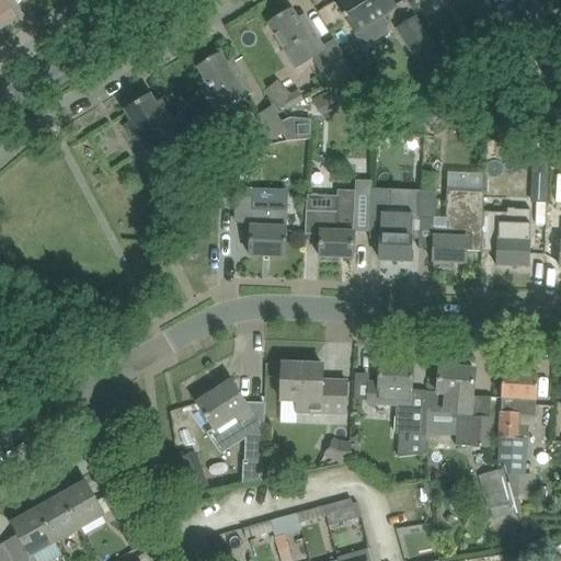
[(0,0),(0,24),(14,15),(3,0),(0,0)]
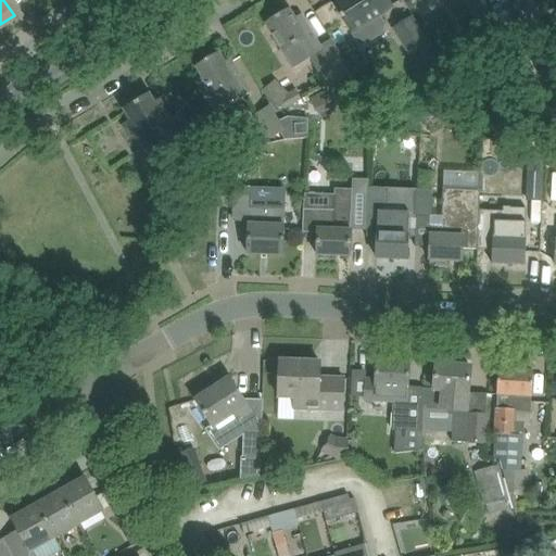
[(336,0),(332,2),(353,34),(394,8),(389,0),(336,0)]
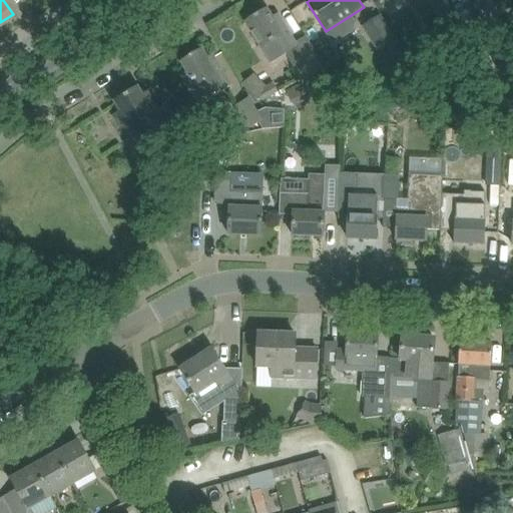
[(439,2),(432,7),(443,25),(453,42),(462,36),(453,19),(441,0),(439,2)]
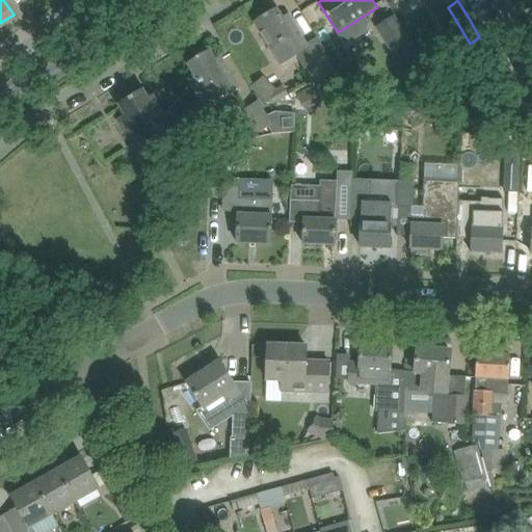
[(458,0),(457,0),(470,20),(479,37),(487,52),(503,44),(499,19),(512,12),(505,0),(458,0)]
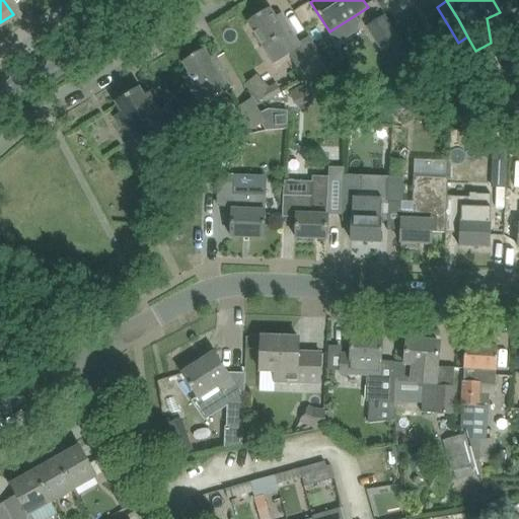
[(249,23),(260,42),(265,50),(266,49),(273,63),(288,54),(299,48),(282,19),(277,22),(271,10),(249,23)]
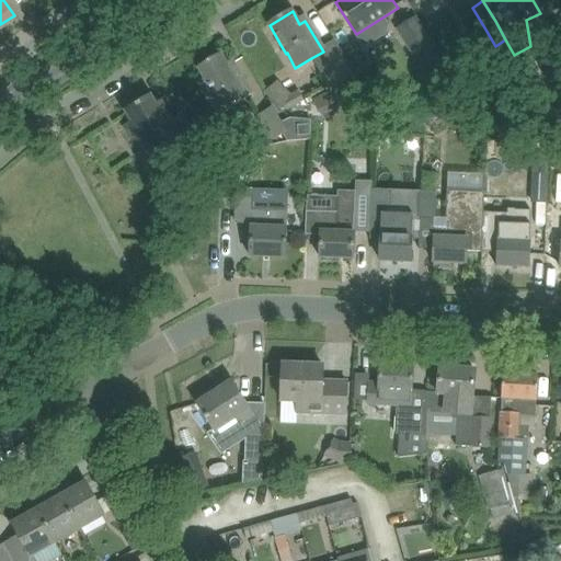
[(396,29),(430,81),(449,68),(416,15),(396,29)]
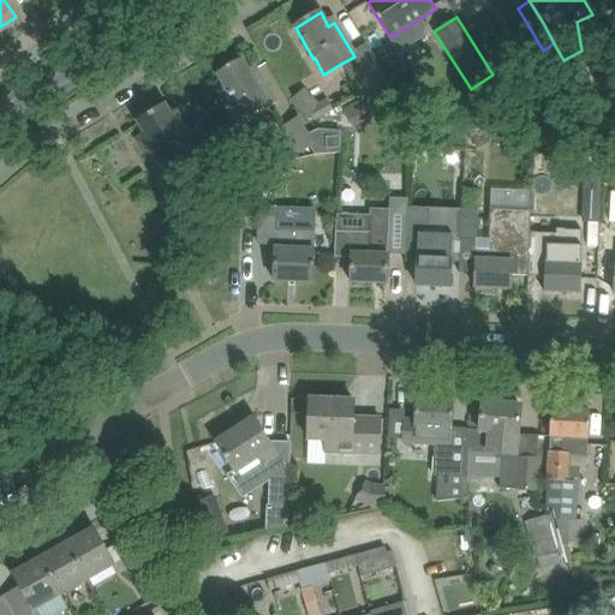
[(378,57),(347,73),(360,96),(390,79),(378,57)]
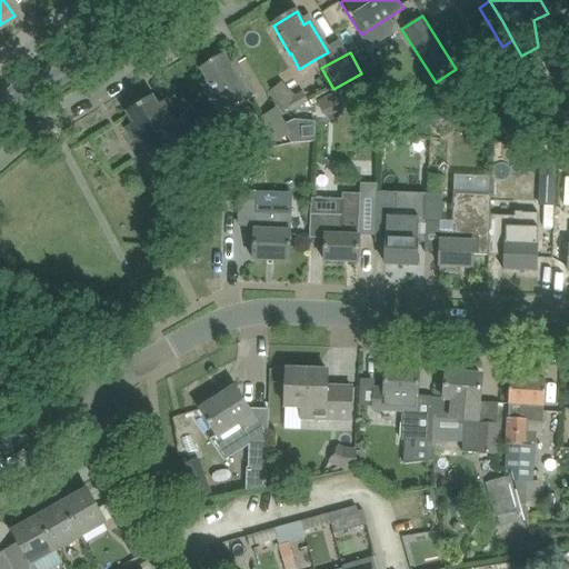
[(207,80),(201,85),(220,116),(227,111),(228,112),(251,98),(250,98),(255,95),(237,65),(232,68),(225,55),(200,69),(207,80)]
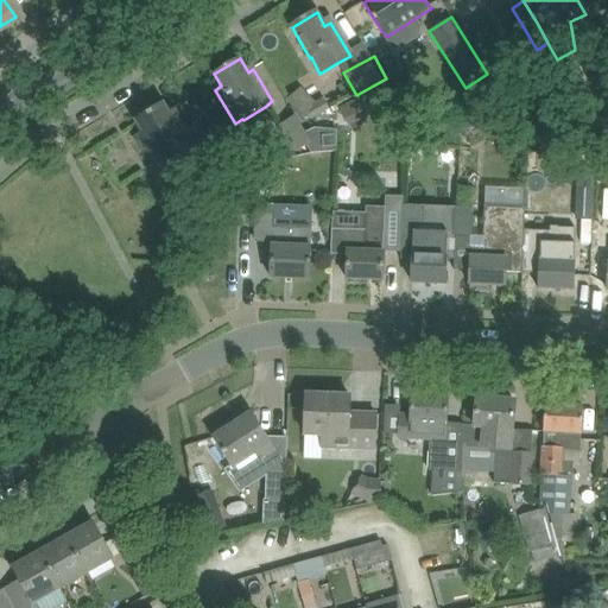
[(576,64),(564,71),(570,82),(586,78),(576,64)]
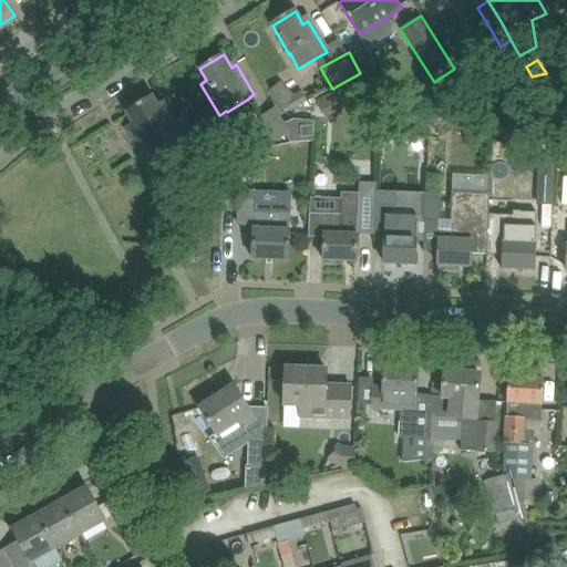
[(280,83),(271,92),(288,111),(310,100),(305,91),(297,94),(292,96),(280,83)]
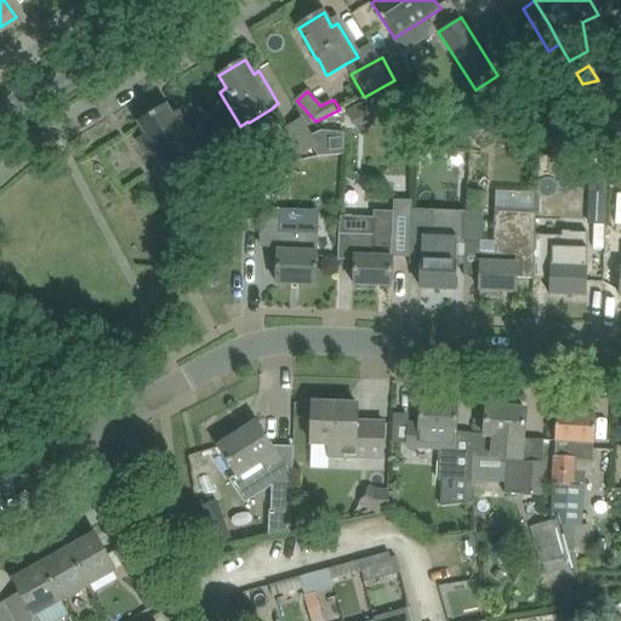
[(354,125),(371,117),(363,101),(347,109),(354,125)]
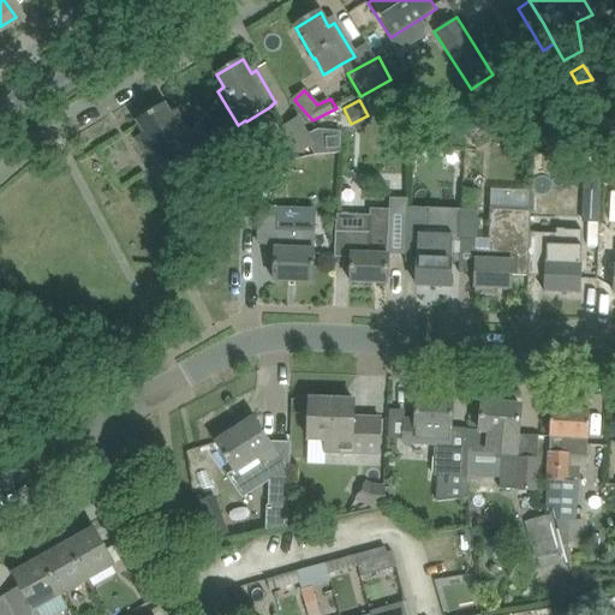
[(165,107),(155,113),(154,111),(151,113),(148,111),(141,114),(141,119),(138,120),(145,133),(137,138),(149,157),(153,155),(159,167),(163,169),(168,169),(181,161),(195,184),(212,174),(215,187),(225,185),(212,144),(201,126),(189,133),(179,118),(173,121),(165,107)]
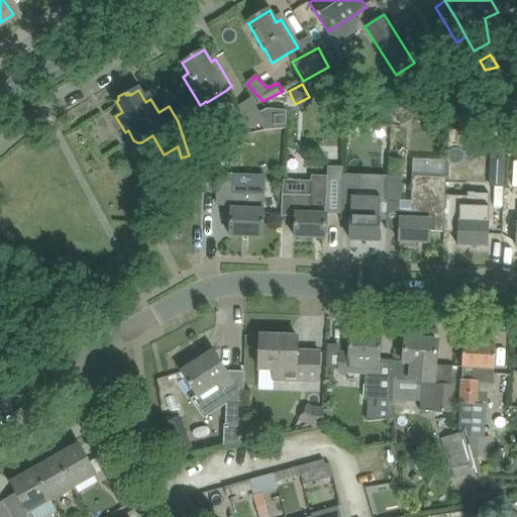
[(237,107),(253,134),(264,128),(266,131),(286,129),(286,109),(261,112),(252,98),(237,107)]
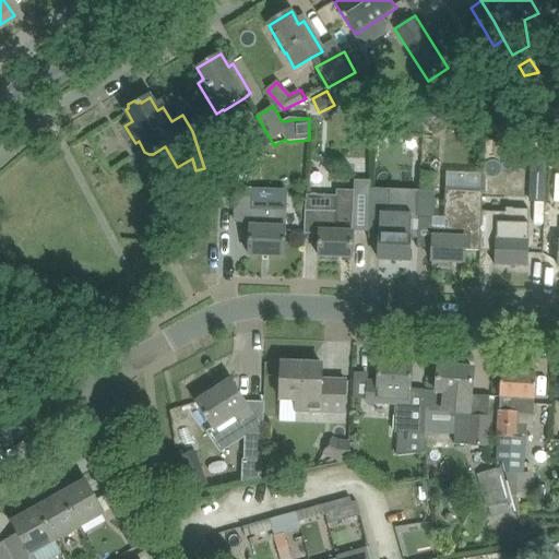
[(545,161),(532,161),(531,174),(530,200),(544,201),(545,161)]
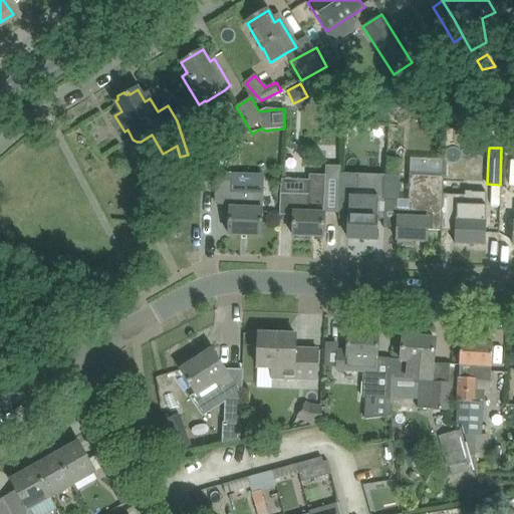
[(410,158),(409,173),(441,174),(442,159),(410,158)]
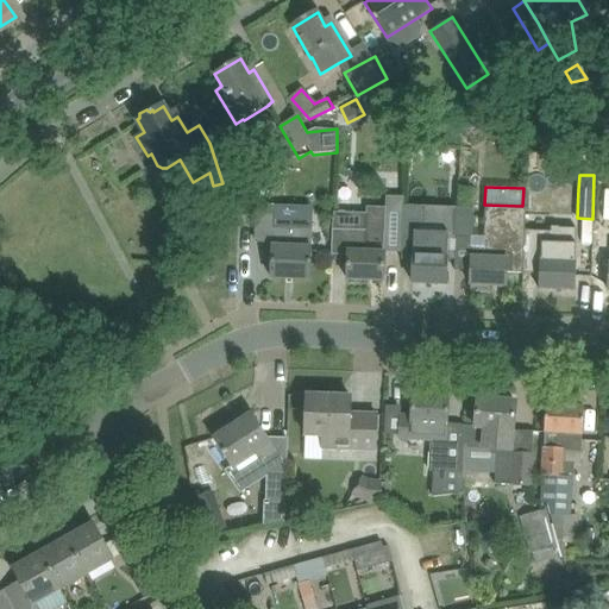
[(472,286),(472,292),(490,293),(490,287),(507,287),(507,274),(522,274),(523,256),(525,231),(526,207),(485,205),(484,224),(483,238),(493,238),(493,257),(473,256),(473,263),(472,286)]
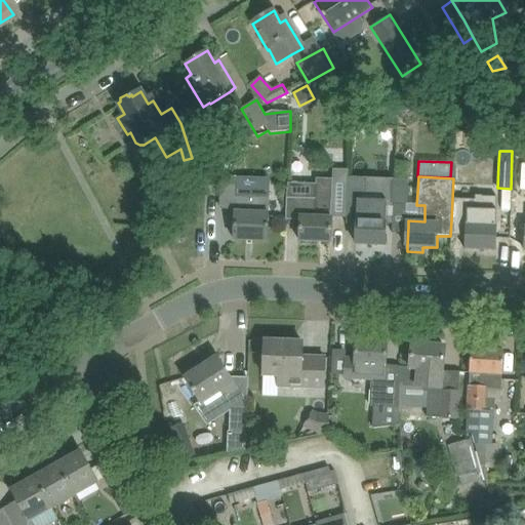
[(173,205),(189,205),(190,179),(174,178),(173,205)]
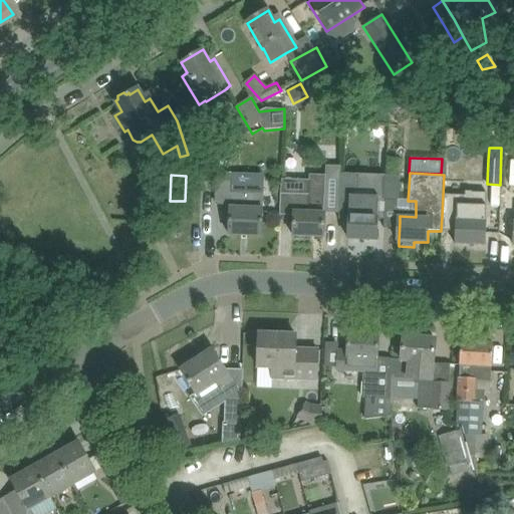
[(280,215),(294,215),(293,236),(323,237),(324,217),(323,214),(324,198),(325,198),(326,175),(310,175),(309,195),(281,194),(280,215)]
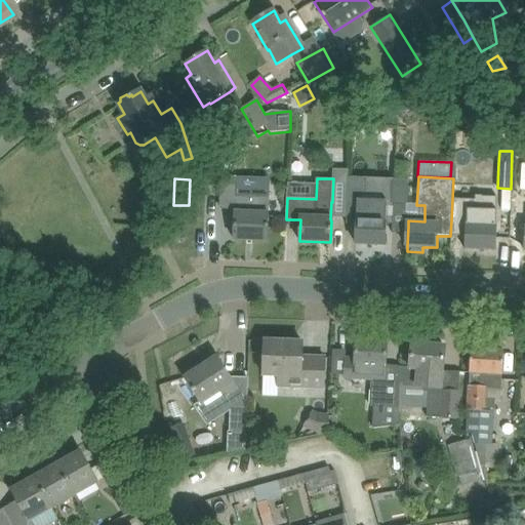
[(408,179),(395,179),(394,204),(407,205),(408,179)]
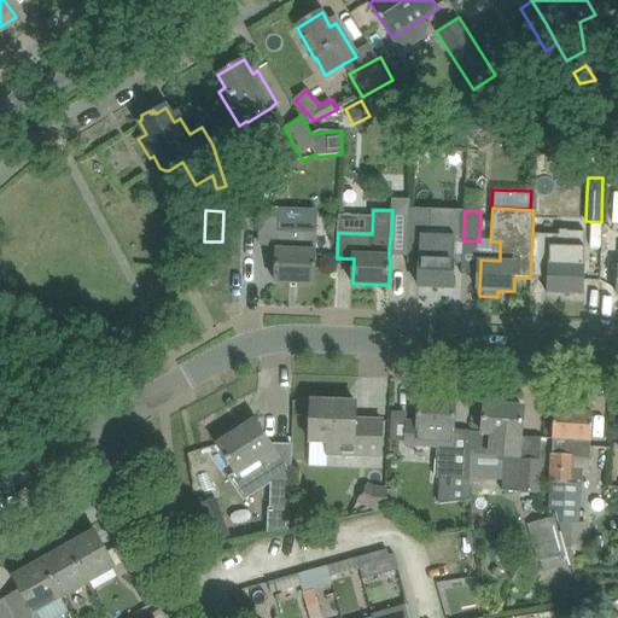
[(408,263),(420,263),(419,286),(453,287),(455,235),(429,234),(430,215),(410,215),(408,263)]
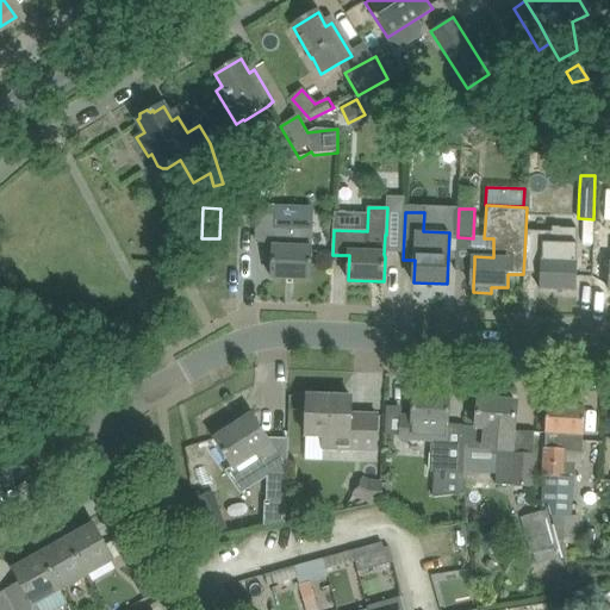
[(257,215),(256,241),(274,241),(275,228),(275,219),(290,221),(290,216),(257,215)]
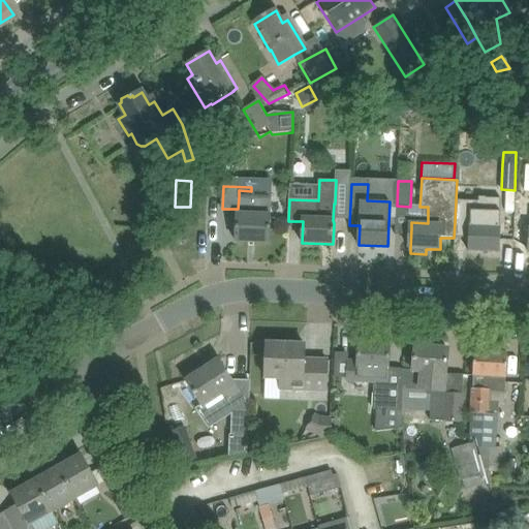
[(519,216),(528,215),(528,193),(528,192),(518,193),(519,216)]
